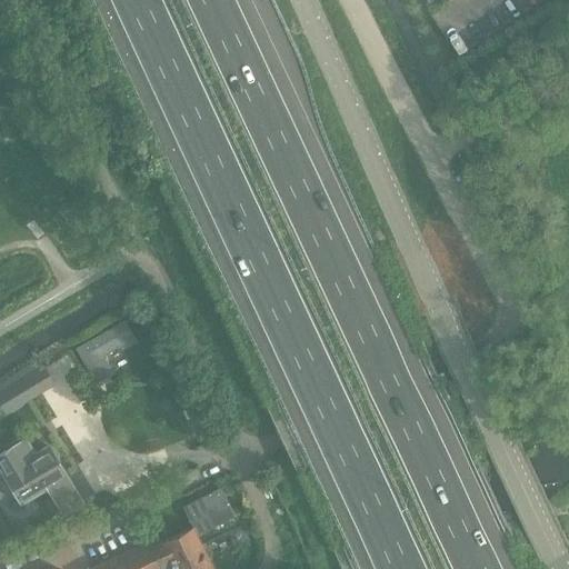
[(78,351),(96,382),(112,372),(103,356),(135,338),(123,319),(79,345),(81,349),(78,351)]
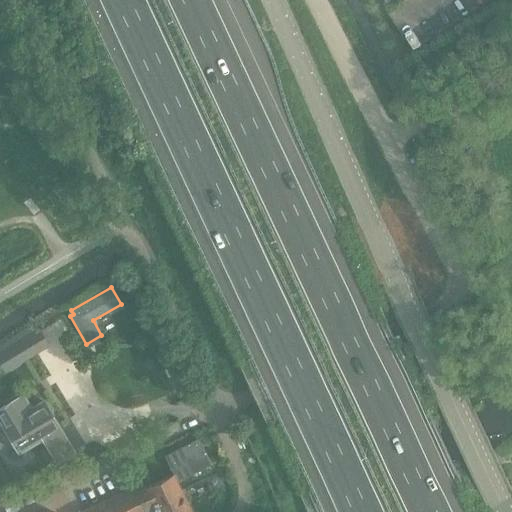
[(48,346),(37,329),(6,347),(17,365),(48,346)]
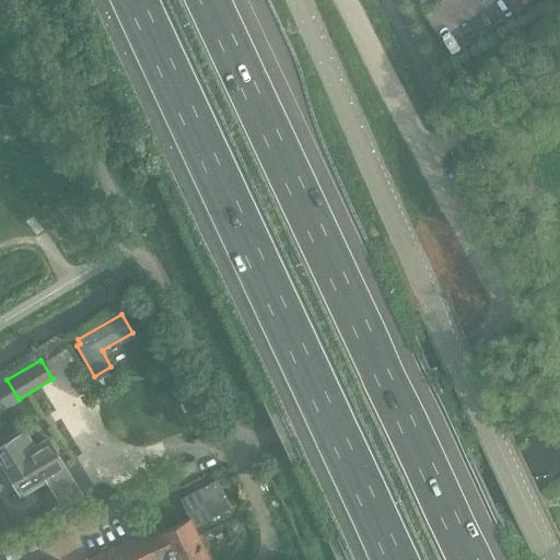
[(2,466),(20,496),(65,468),(47,440),(2,466)]
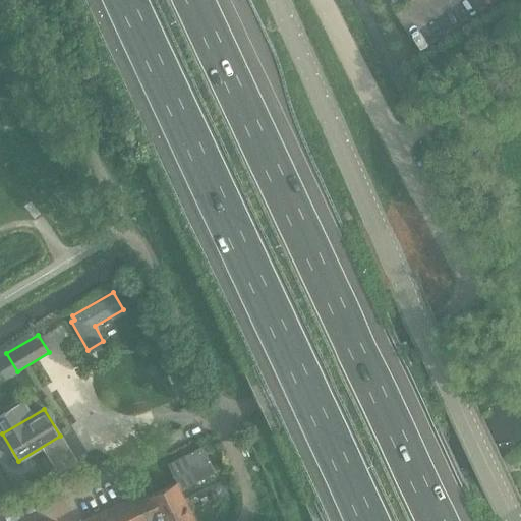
[(237,440),(239,453),(250,452),(248,438),(237,440)]
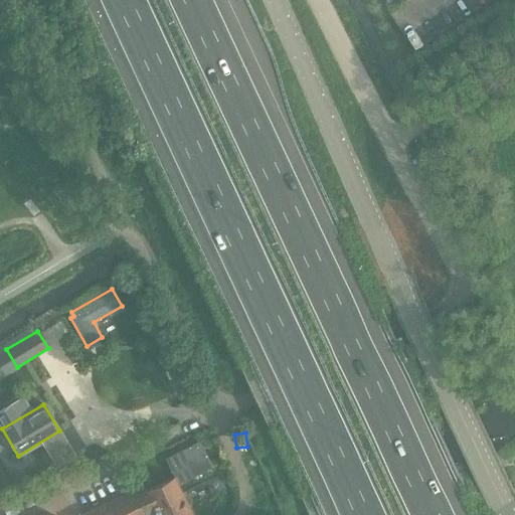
[(199,442),(165,458),(178,484),(212,467),(199,442)]
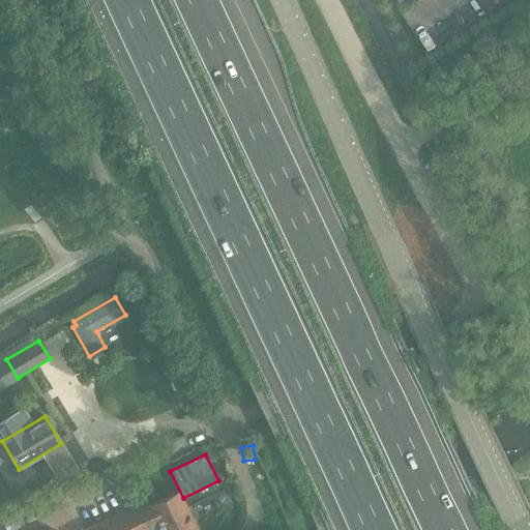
[(196,529),(178,492),(151,505),(147,499),(82,529),(196,529)]
